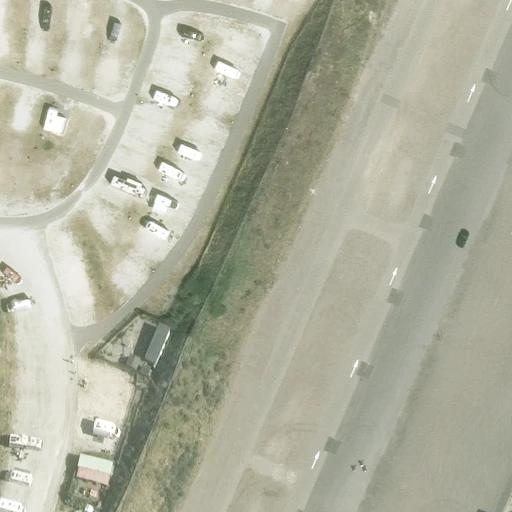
[(48,130),(59,131),(60,116),(50,115),(48,130)]
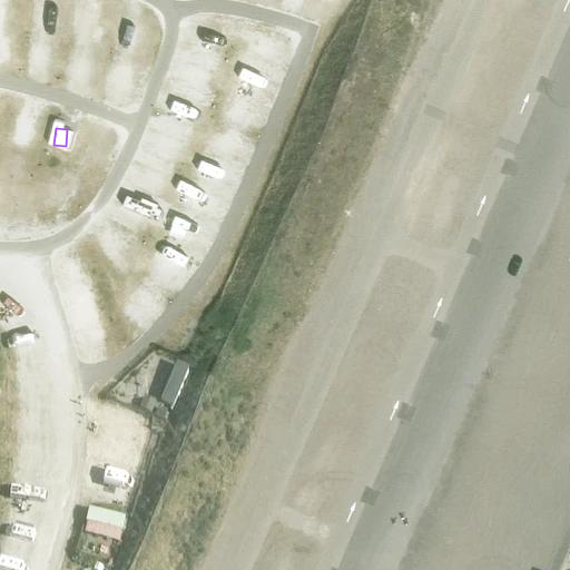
[(46,176),(42,195),(62,198),(66,180),(46,176)]
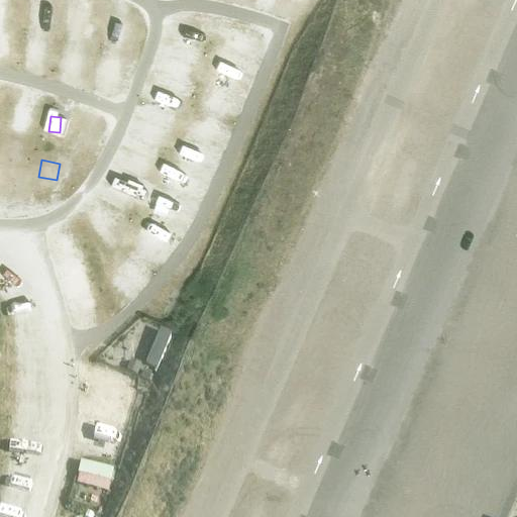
[(148,215),(135,236),(169,255),(182,235),(148,215)]
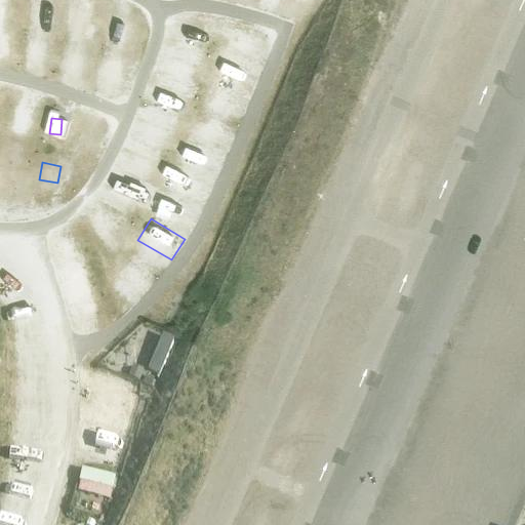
[(117,226),(96,232),(113,292),(133,286),(117,226)]
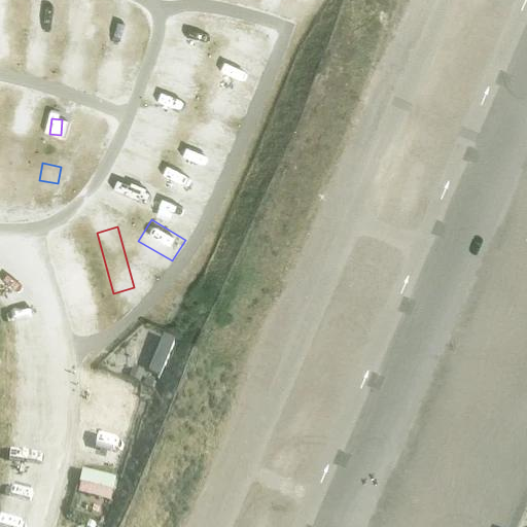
[(162,334),(150,370),(162,374),(173,338),(162,334)]
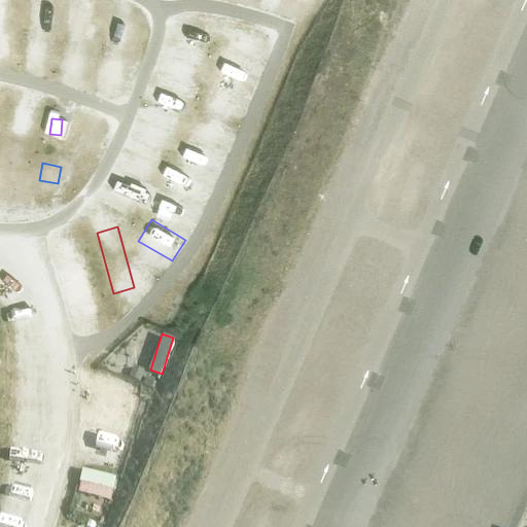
[(133,367),(128,378),(140,383),(144,373),(133,367)]
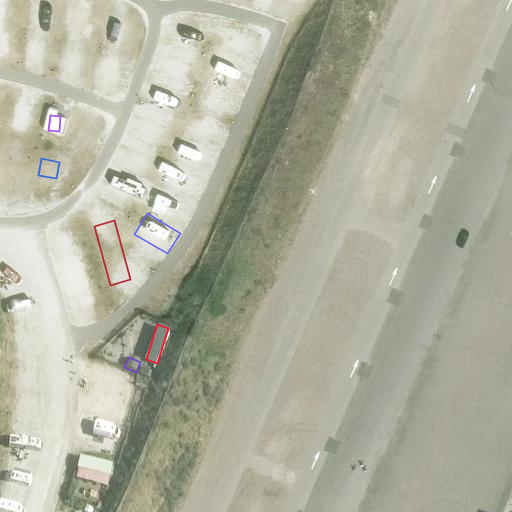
[(142,366),(139,374),(147,377),(150,370),(142,366)]
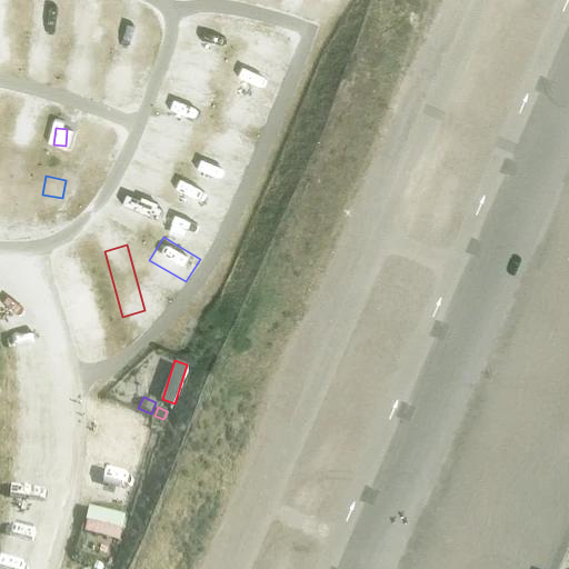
[(108,422),(107,439),(151,441),(151,425),(108,422)]
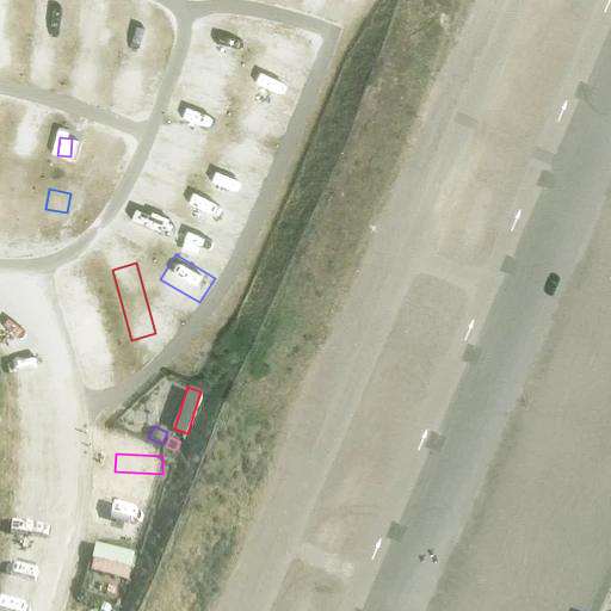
[(147,493),(144,507),(158,511),(161,497),(147,493)]
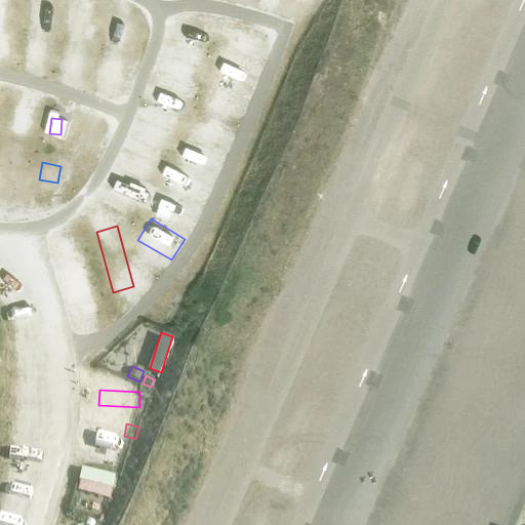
[(83,467),(77,489),(112,498),(117,475),(83,467)]
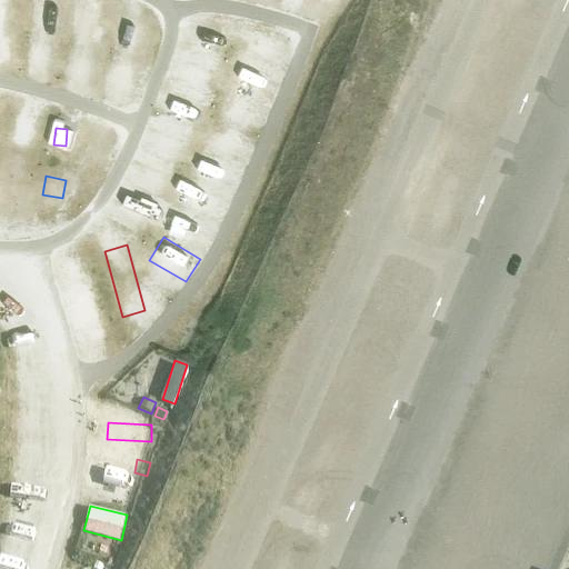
[(98,552),(93,562),(105,567),(109,557),(98,552)]
